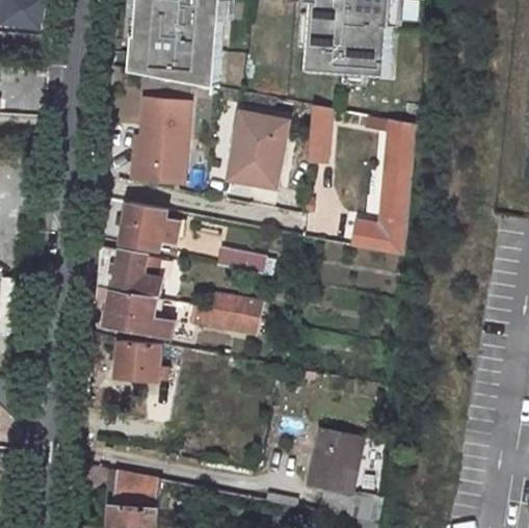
[(0,21),(35,22),(35,0),(0,0),(0,21)]
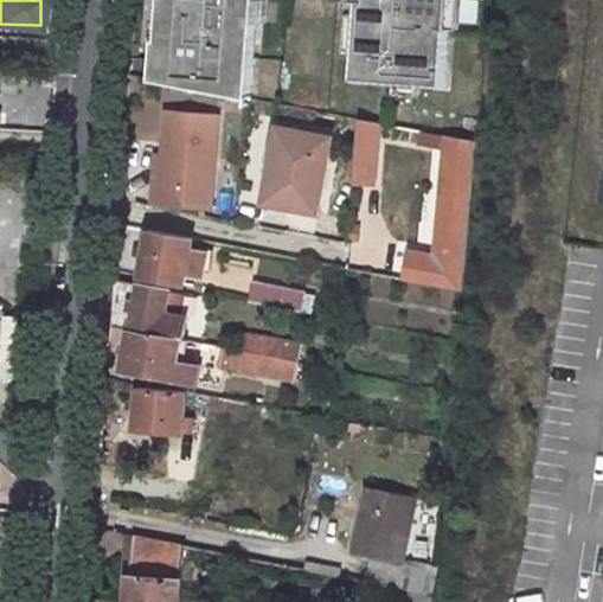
[(166,56),(165,79),(241,94),(247,95),(254,0),(159,0),(156,36),(153,34),(152,55),(166,56)]
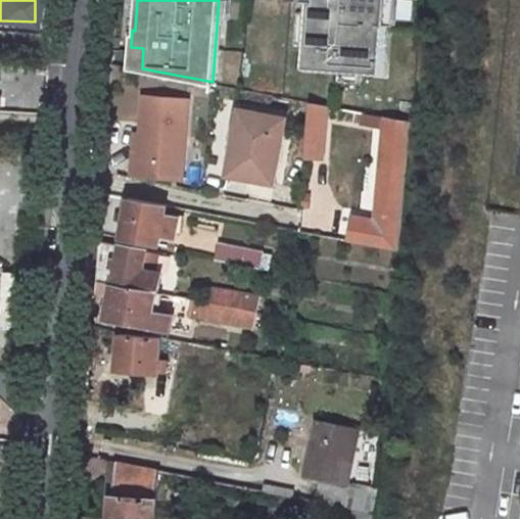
[(309,0),(304,63),(381,68),(385,0),(309,0)]
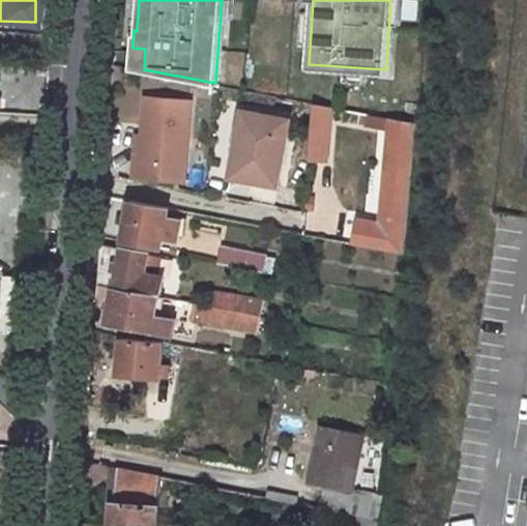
[(145,49),(133,48),(130,67),(144,69),(145,49)]
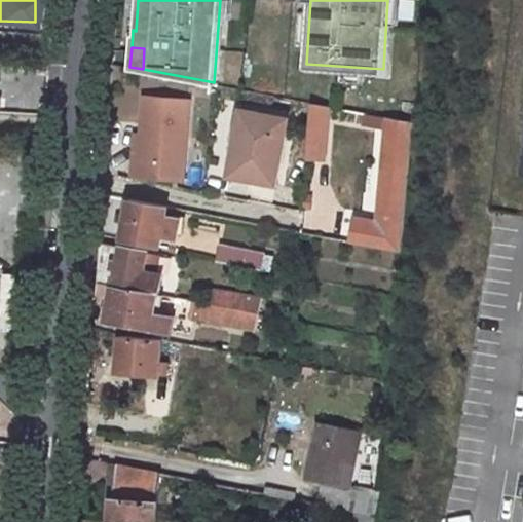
[(136,159),(131,158),(129,176),(181,179),(187,99),(141,96),(136,159)]
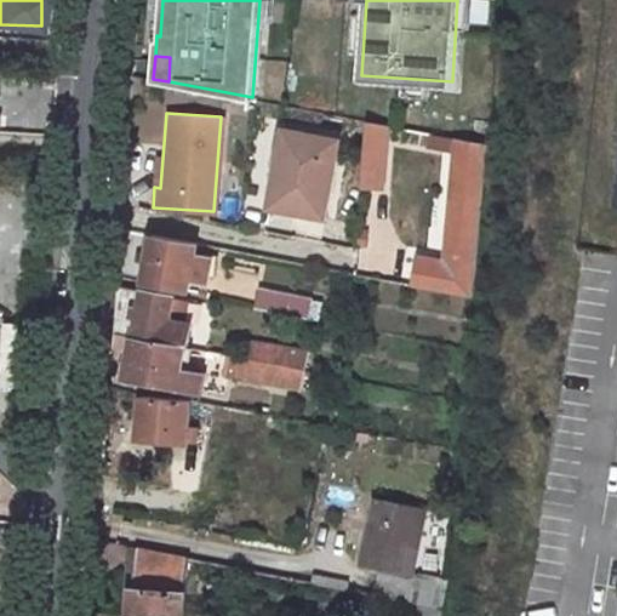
[(364,119),(359,183),(381,184),(386,123),(364,119)]
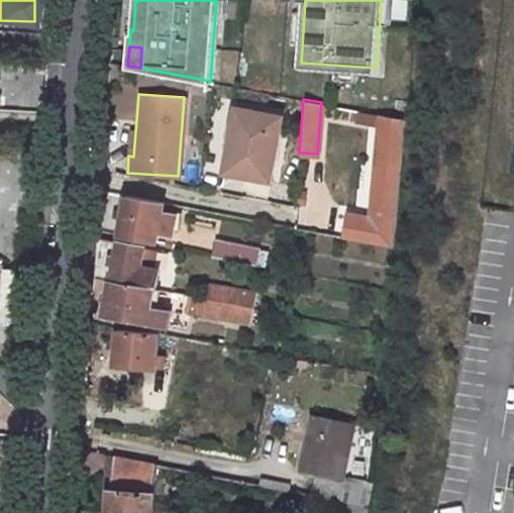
[(228,105),(224,129),(230,130),(235,131),(239,108),(228,105)]
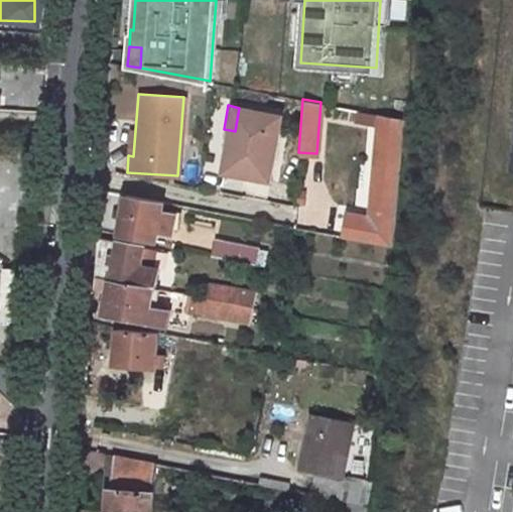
[(280,115),(239,108),(235,131),(230,130),(222,171),(268,179),(280,115)]
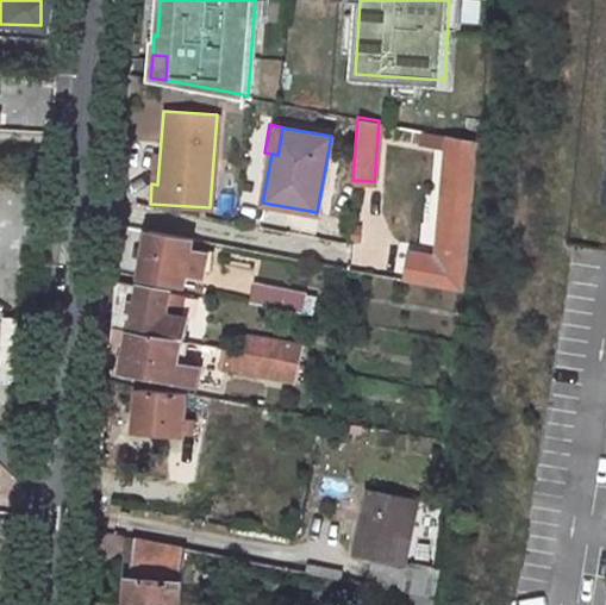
[(475,138),(444,132),(422,129),(420,142),(443,147),(433,255),(407,250),(405,279),(461,289),(475,138)]
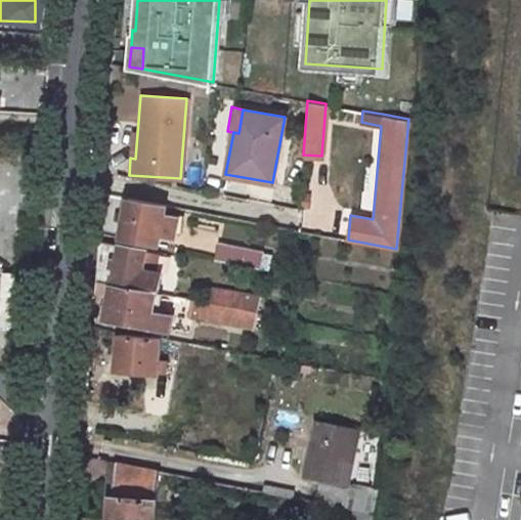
[(128,199),(125,213),(119,212),(117,221),(123,222),(120,237),(157,245),(159,232),(171,234),(175,219),(161,216),(164,206),(128,199)]
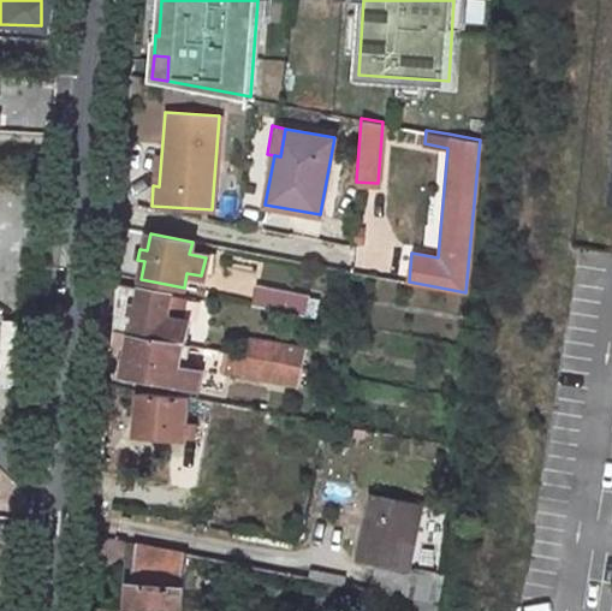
[(112,331),(130,334),(183,344),(188,322),(172,320),(177,296),(114,283),(112,331)]
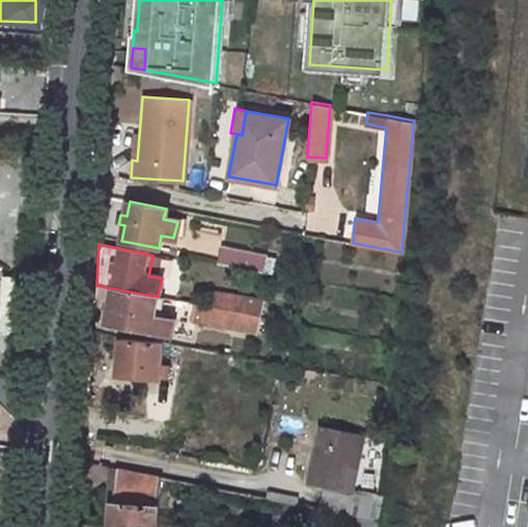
[(264,256),(219,247),(216,262),(260,271),(264,256)]
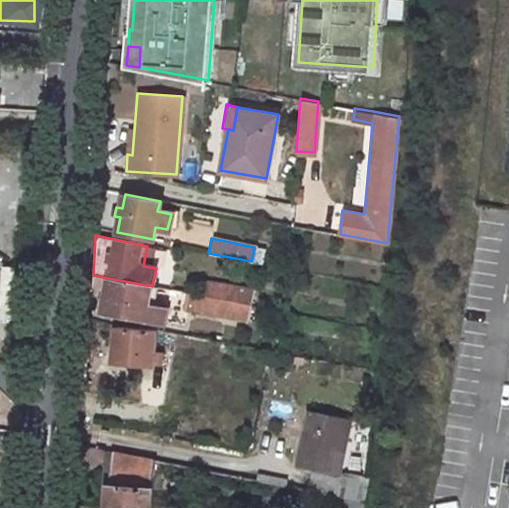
[(103,311),(146,319),(152,286),(108,278),(103,311)]
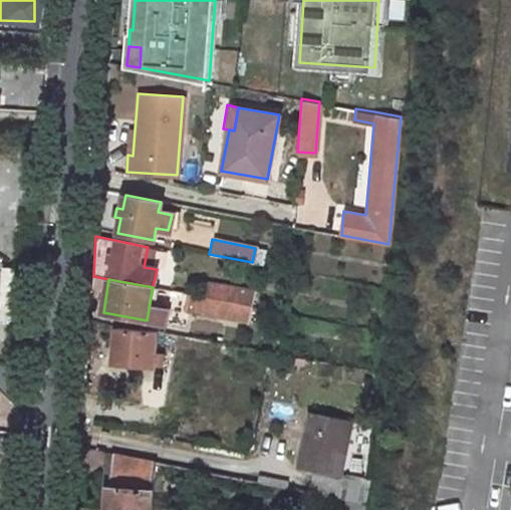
[(202,280),(200,296),(237,302),(239,288),(202,280)]
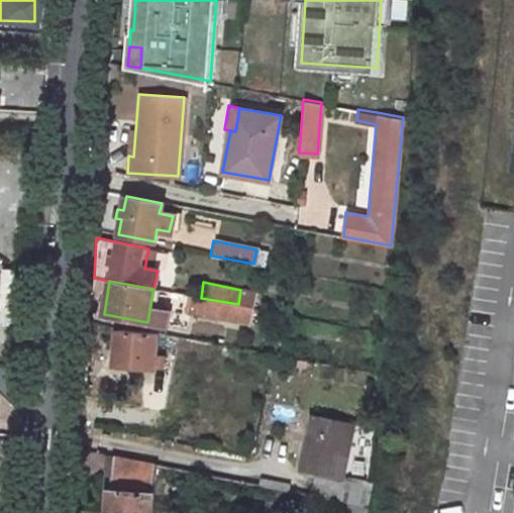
[(173,325),(175,314),(185,316),(186,312),(219,318),(218,322),(231,324),(234,304),(201,298),(171,292),(166,324),(173,325)]
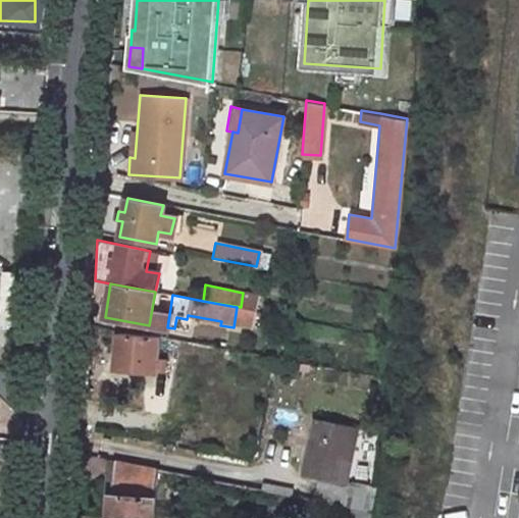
[(115,367),(155,371),(158,335),(118,331),(115,367)]
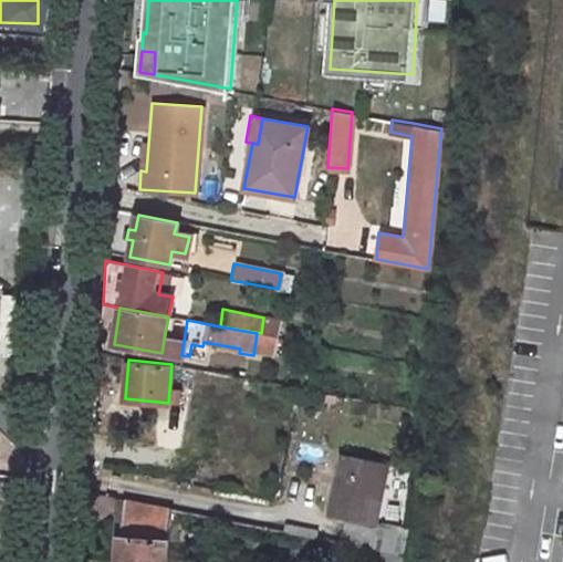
[(325,516),(372,524),(384,464),(339,453),(325,516)]
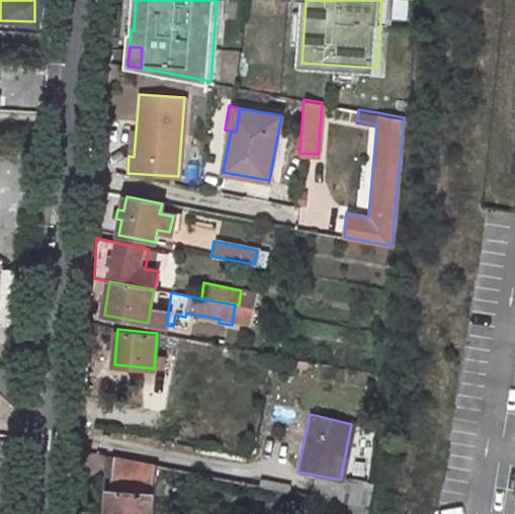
[(0,458),(9,460),(10,451),(0,449),(0,458)]
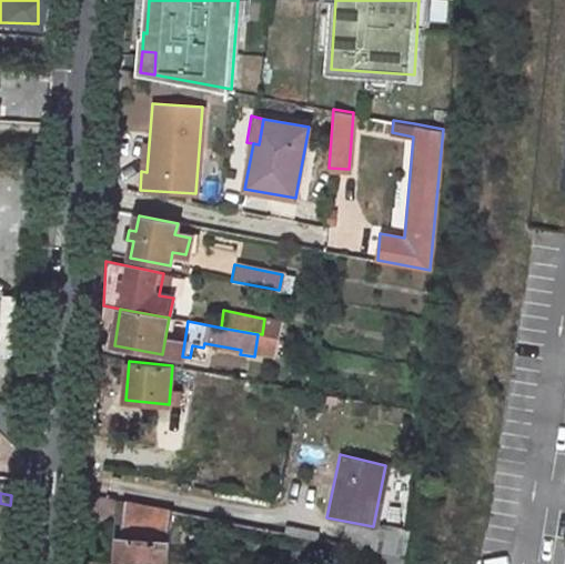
[(119,563),(137,563),(167,563),(171,511),(122,502),(119,563)]
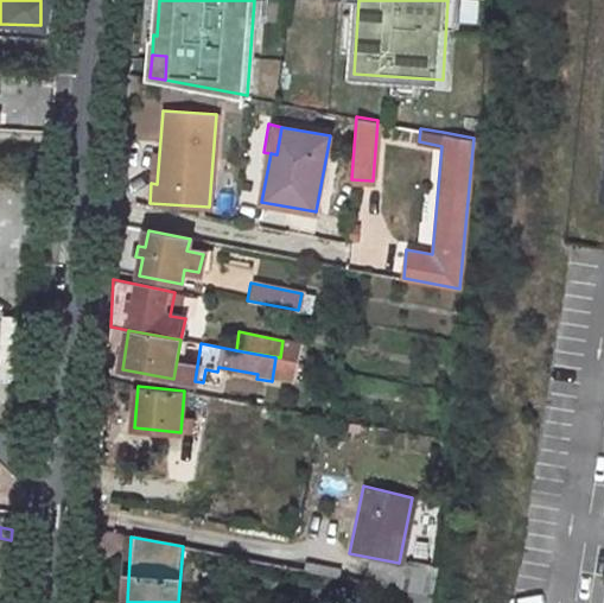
[(398,567),(366,560),(361,581),(395,585),(398,567)]
